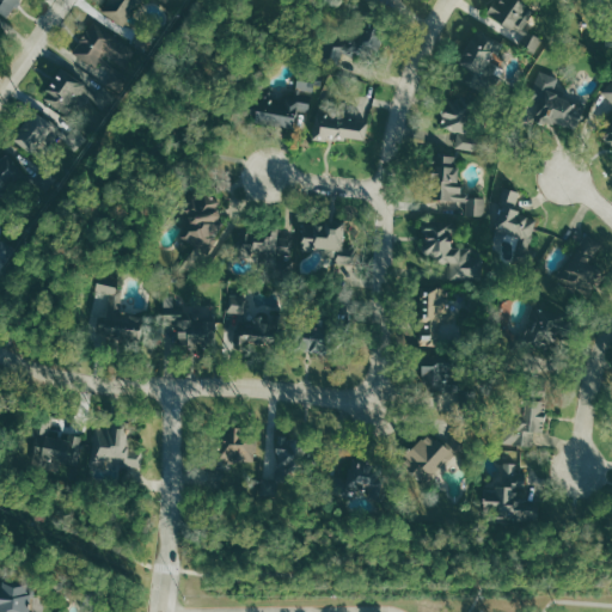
[(0,0),(0,12),(7,17),(18,0),(0,0)]
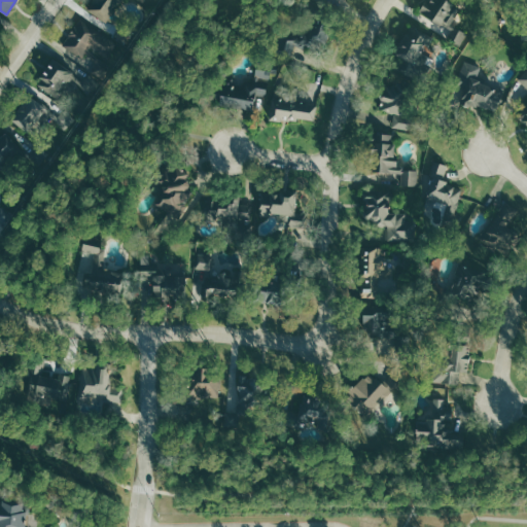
[(93,0),(88,11),(109,22),(118,0),(93,0)]
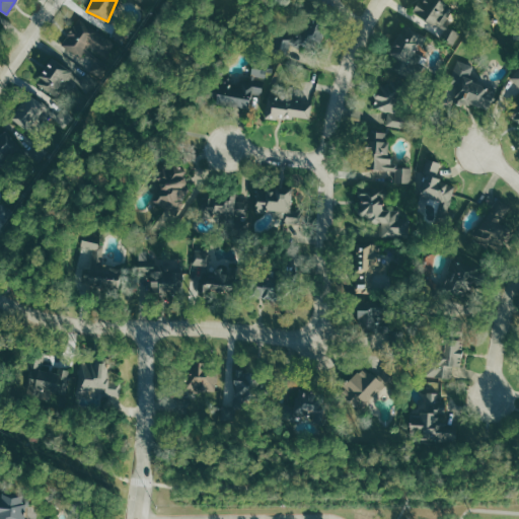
[(456,42),(460,33),(444,24),(451,11),(431,0),(419,0),(410,16),(456,42)]
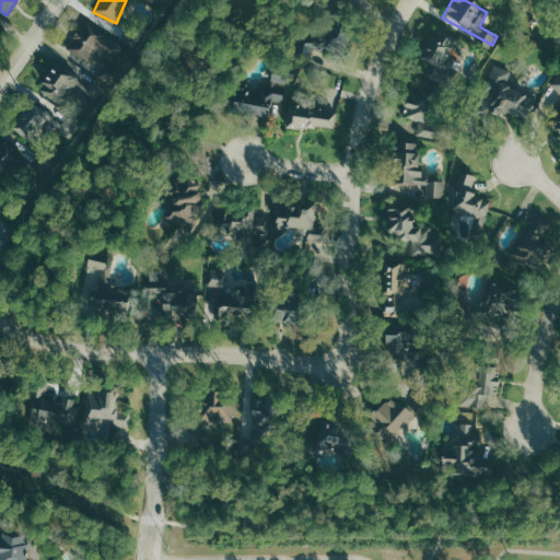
[(86,19),(67,48),(89,62),(94,54),(112,66),(126,46),(86,19)]
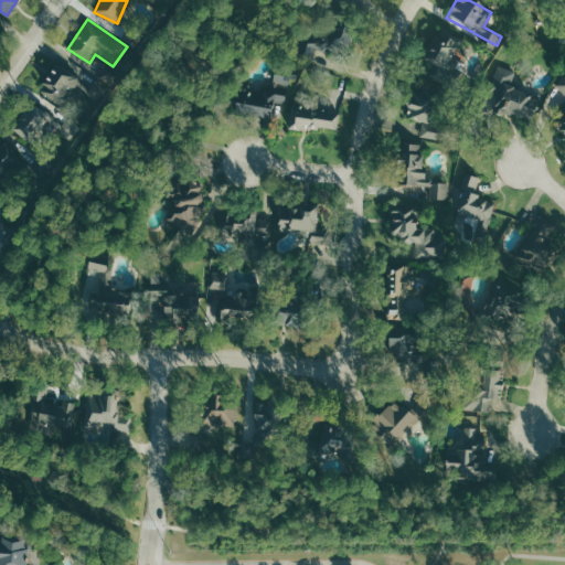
[(337,39),(349,44),(356,28),(344,22),(337,39)]
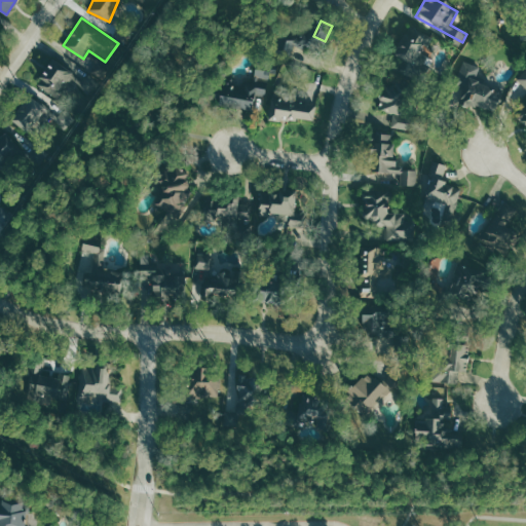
[(429,35),(412,24),(393,52),(408,63),(403,70),(418,79),(431,59),(419,50),(429,35)]
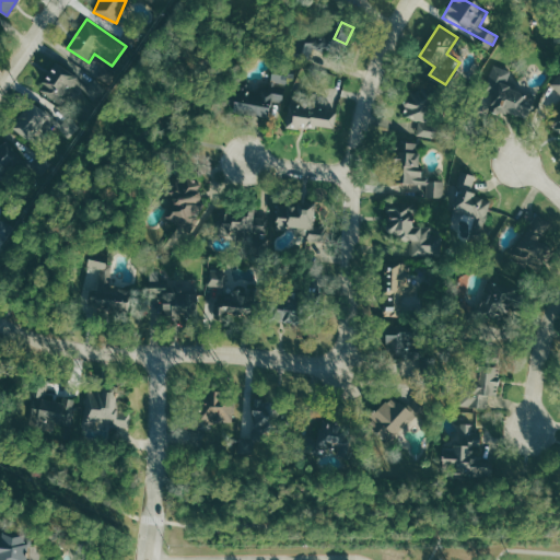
[(301,59),(319,65),(326,46),(306,41),(301,59)]
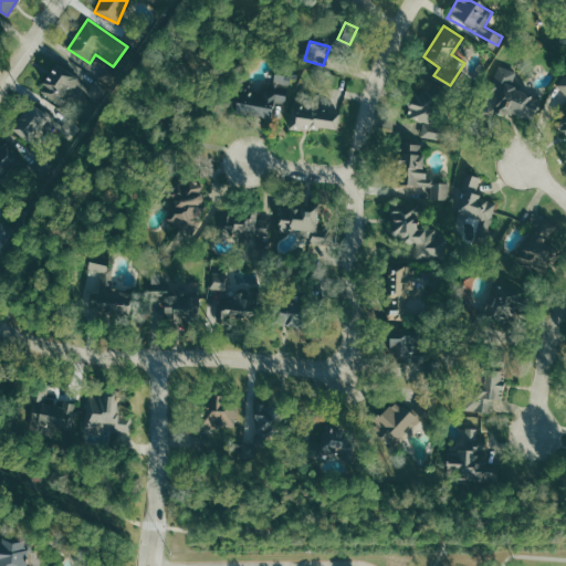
[(67,106),(82,79),(53,63),(39,92),(67,106)]
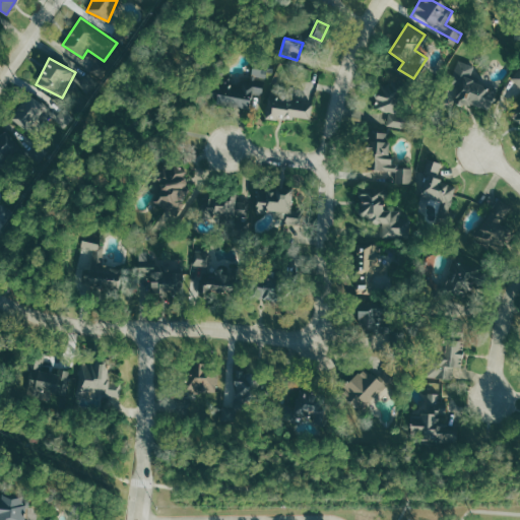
[(490,110),(496,90),(479,85),(481,78),(472,75),(475,65),(459,60),(449,94),(459,98),(458,101),(490,110)]
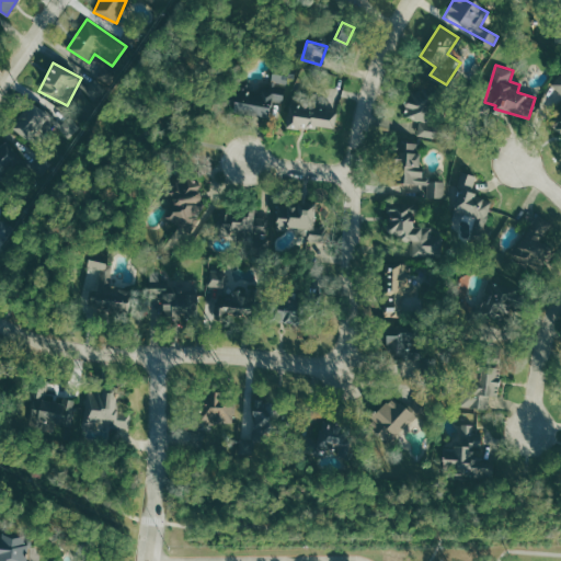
[(233,88),(233,114),(285,115),(285,75),(272,75),(272,89),(233,88)]
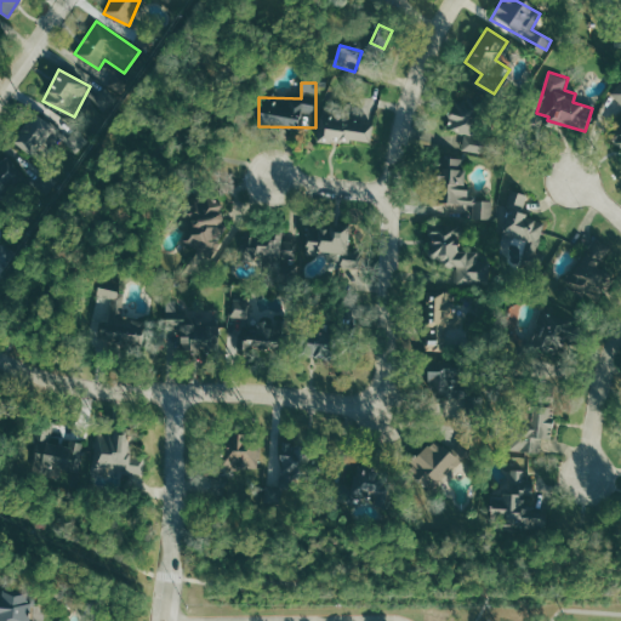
[(462,151),(479,153),(484,109),(450,106),(448,130),(465,132),(462,151)]
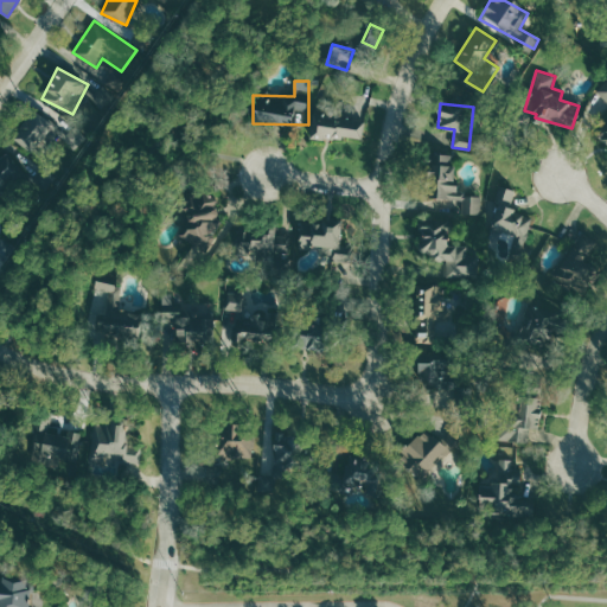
[(52,142),(62,127),(32,108),(13,140),(34,153),(44,138),(52,142)]
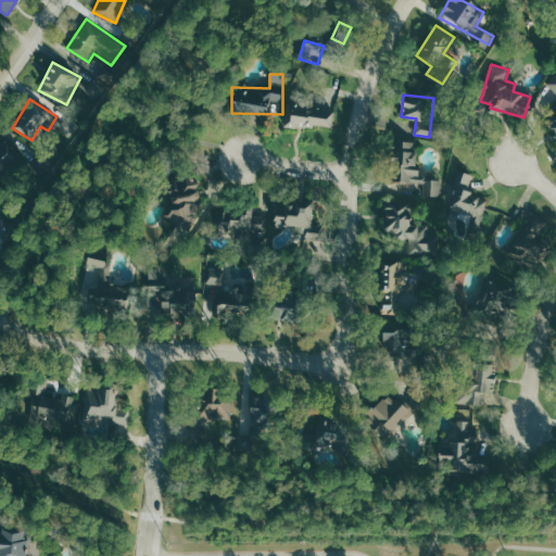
[(289,124),(331,128),(333,109),(319,106),(320,102),(291,100),(289,124)]
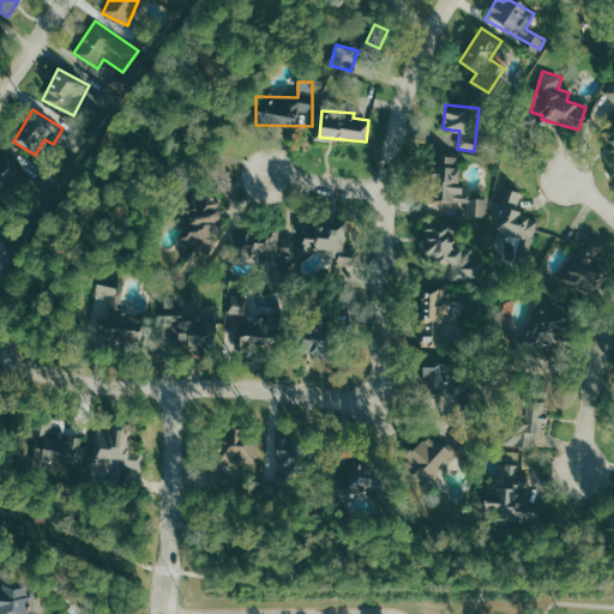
[(613,118),(601,131),(613,145),(613,118)]
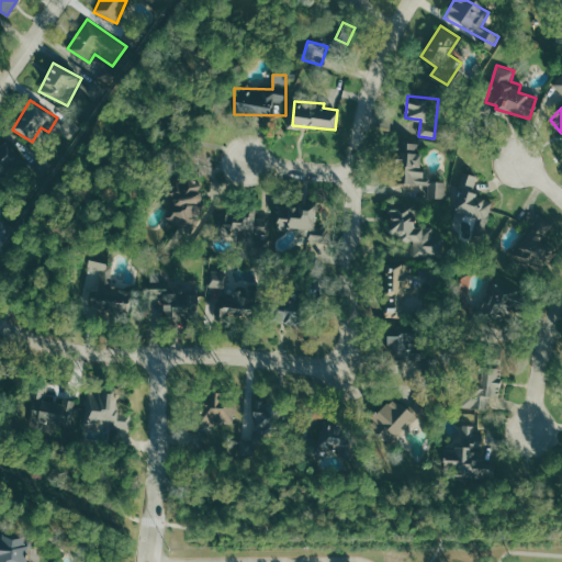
[(24,157),(8,138),(0,145),(0,167),(7,173),(24,157)]
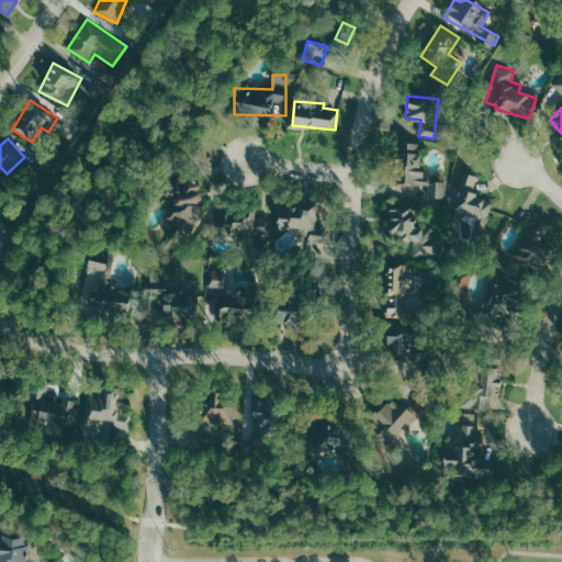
[(394,182),(428,184),(428,199),(446,200),(447,180),(425,179),(426,168),(419,167),(420,143),(396,142),(394,182)]
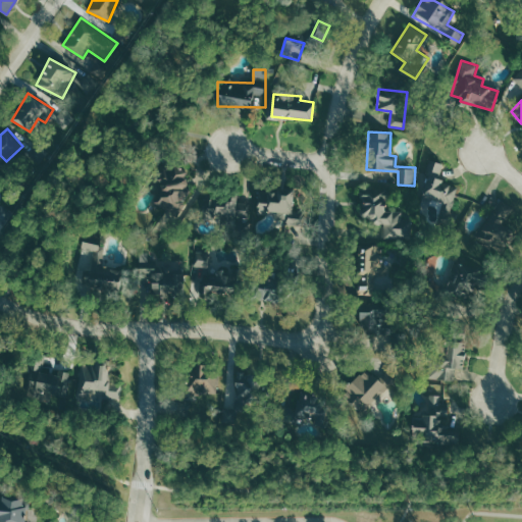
[(459,186),(439,180),(445,163),(432,160),(424,195),(448,201),(444,215),(452,217),(459,186)]
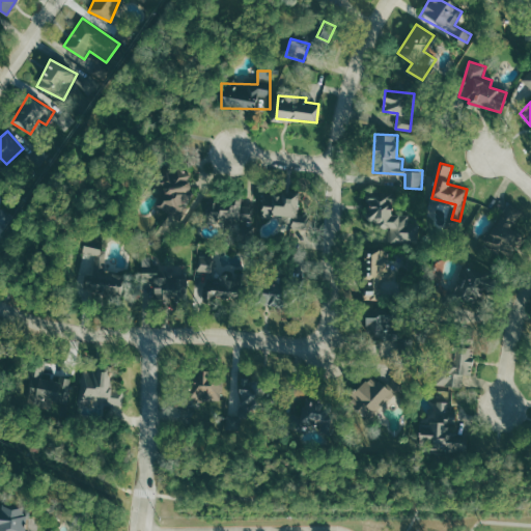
[(188,170),(167,170),(168,180),(161,180),(162,212),(189,211),(188,170)]
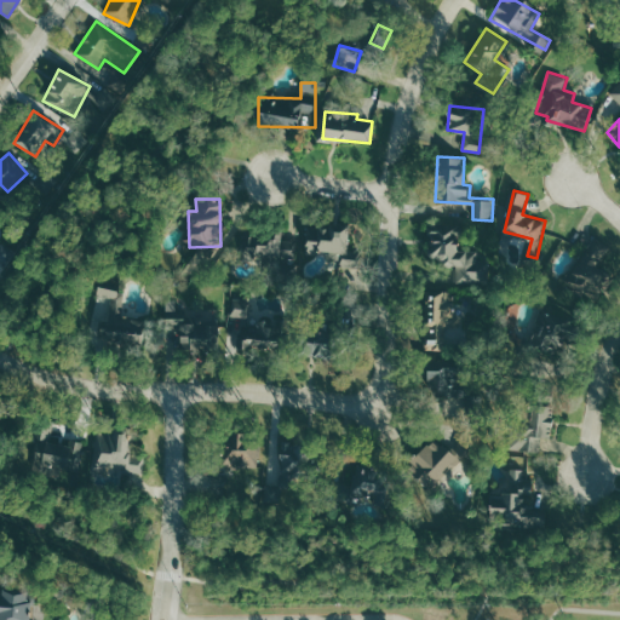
[(305,229),(305,252),(331,252),(331,265),(349,265),(349,228),(305,229)]
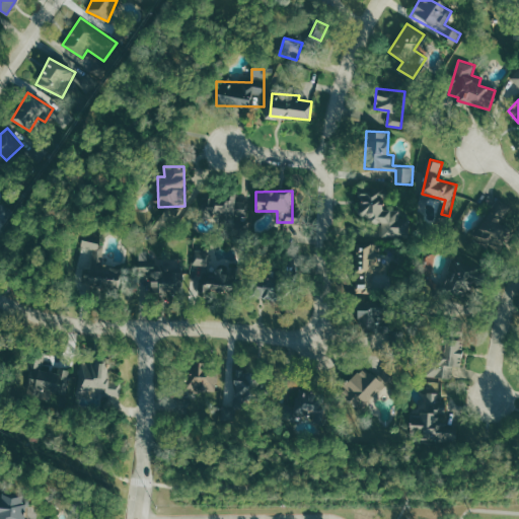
[(383,210),(384,191),(360,191),(360,219),(382,220),(382,235),(410,236),(410,210),(383,210)]
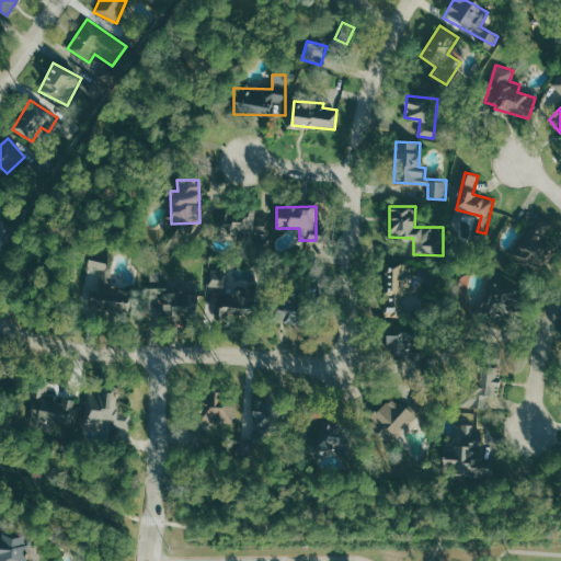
[(272,236),(271,216),(255,217),(255,210),(224,212),(225,238),(272,236)]
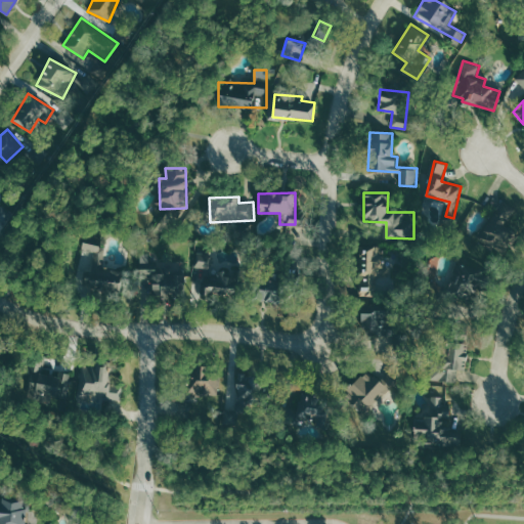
[(499,252),(516,231),(506,223),(517,210),(505,201),(478,234),(499,252)]
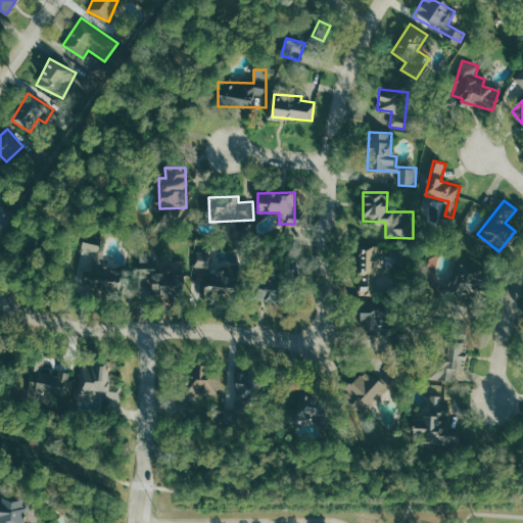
[(82,249),(100,252),(102,237),(84,235),(82,249)]
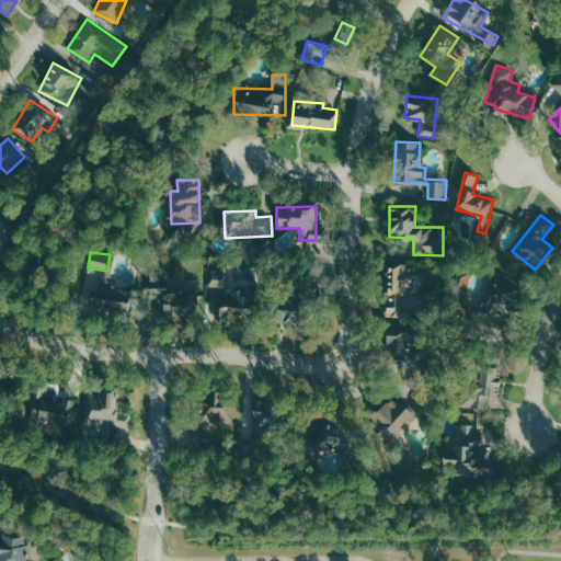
[(386,316),(421,315),(420,296),(408,296),(408,264),(385,265),(386,316)]
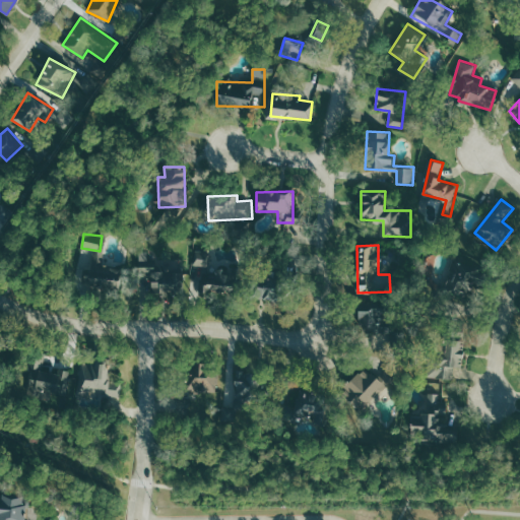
[(183,271),(155,271),(155,253),(140,253),(139,294),(183,294),(183,271)]
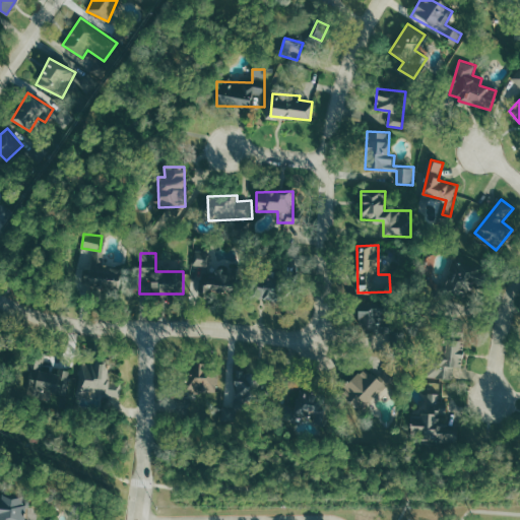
[(117,288),(118,266),(92,266),(92,269),(81,269),(80,287),(117,288)]
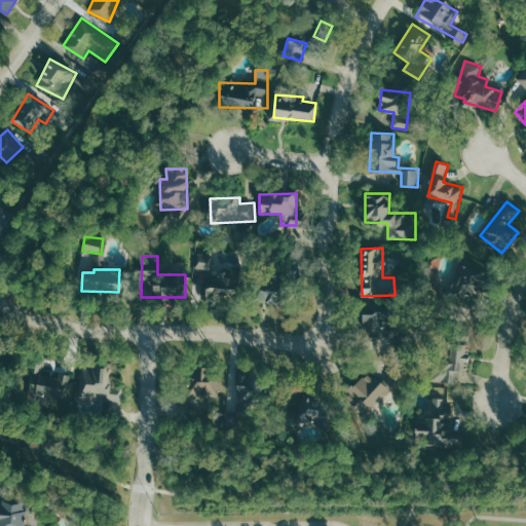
[(452,290),(458,293),(454,301),(467,307),(481,280),(462,270),(452,290)]
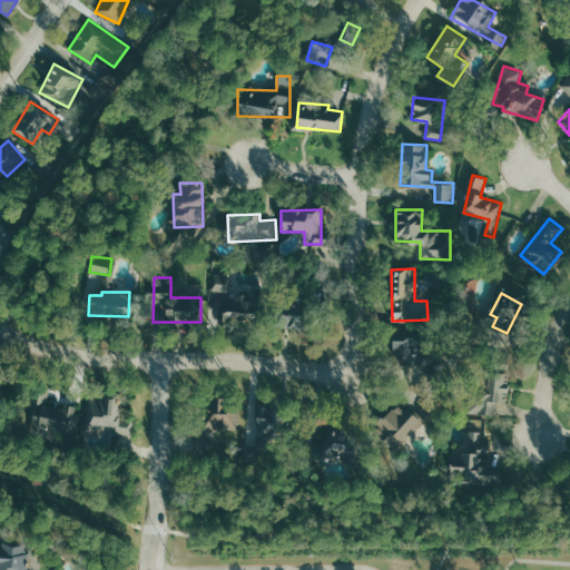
[(294,314),(294,304),(277,304),(277,327),(300,327),(300,314),(294,314)]
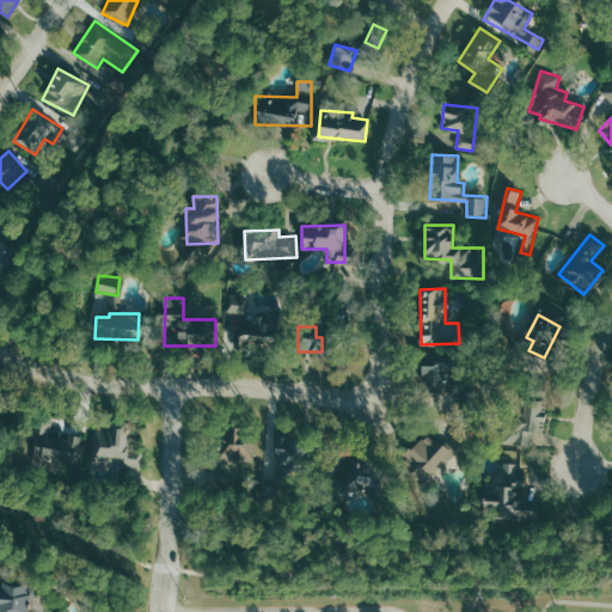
[(238,344),(268,347),(269,335),(239,332),(238,344)]
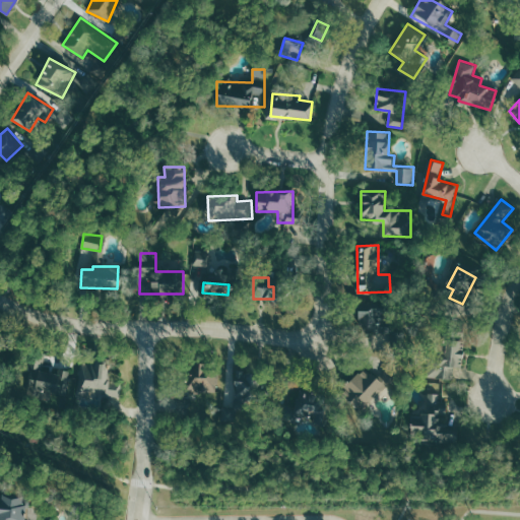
[(382,313),(356,308),(353,325),(379,330),(382,313)]
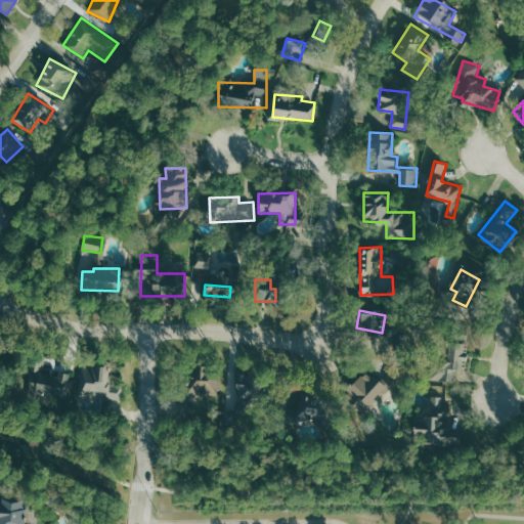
[(447,368),(446,382),(459,383),(460,369),(467,370),(468,343),(448,342),(447,353),(441,352),(440,368),(447,368)]
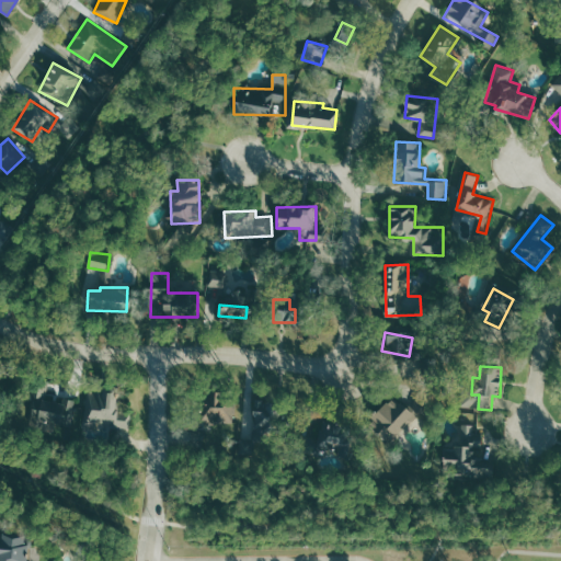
[(30,428),(68,431),(69,416),(75,416),(76,399),(63,399),(63,402),(47,401),(48,381),(32,381),(30,428)]
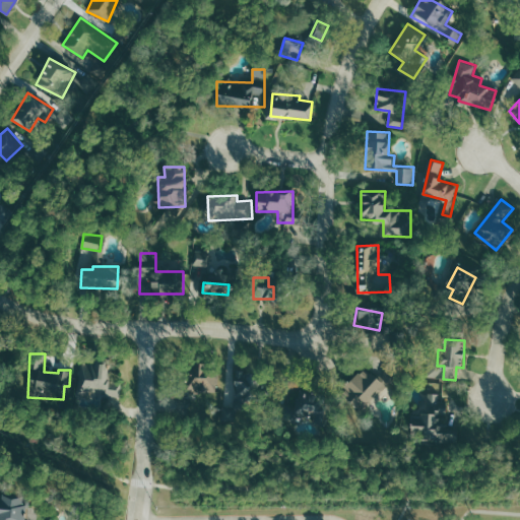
[(80,363),(81,407),(103,407),(103,398),(123,398),(122,382),(109,382),(109,363),(80,363)]
